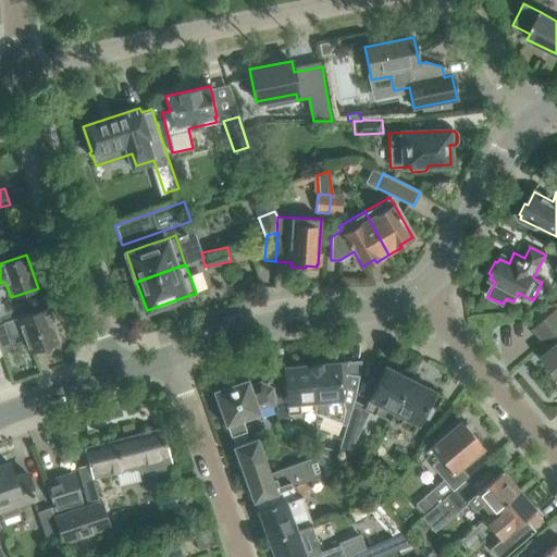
[(0,313),(0,347),(2,354),(5,351),(11,341),(10,337),(24,333),(29,351),(57,342),(45,308),(15,319),(12,310),(0,313)]
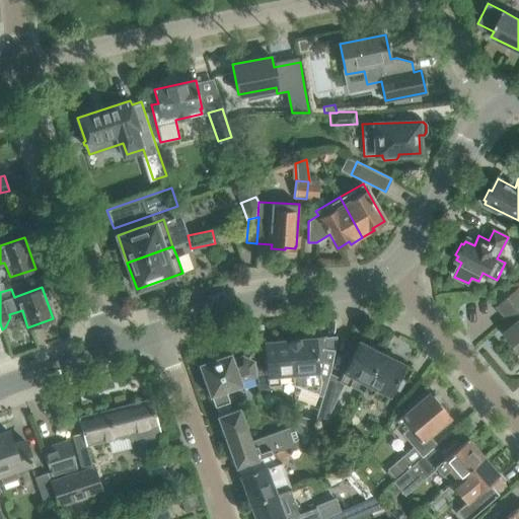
[(518,289),(518,290),(499,306),(515,325),(507,332),(518,347),(518,289)]
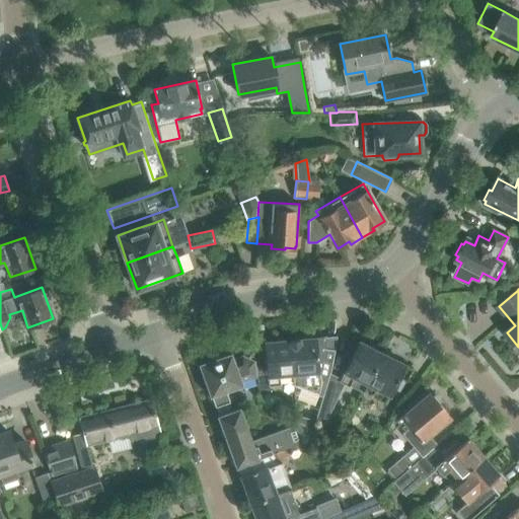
[(323,337),(289,340),(292,374),(293,383),(294,383),(294,385),(322,396),(327,383),(327,380),(331,369),(335,350),(324,348),(323,337)]
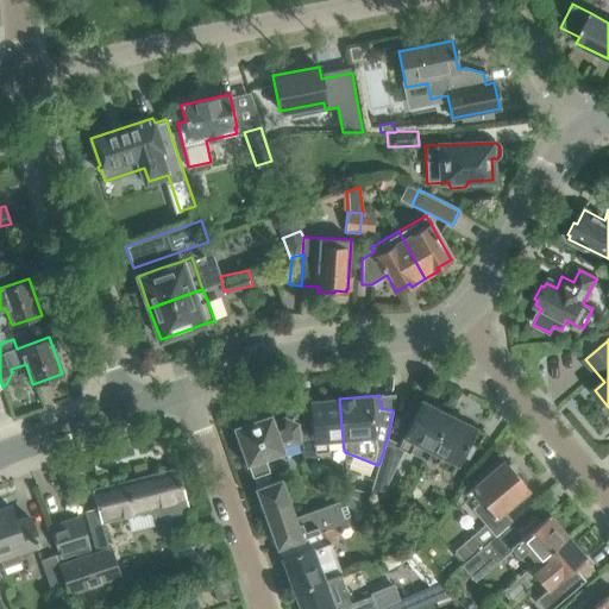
[(313,431),(301,431),(301,440),(303,459),(316,458),(315,453),(328,452),(328,451),(344,450),(343,439),(339,399),(311,402),(313,431)]
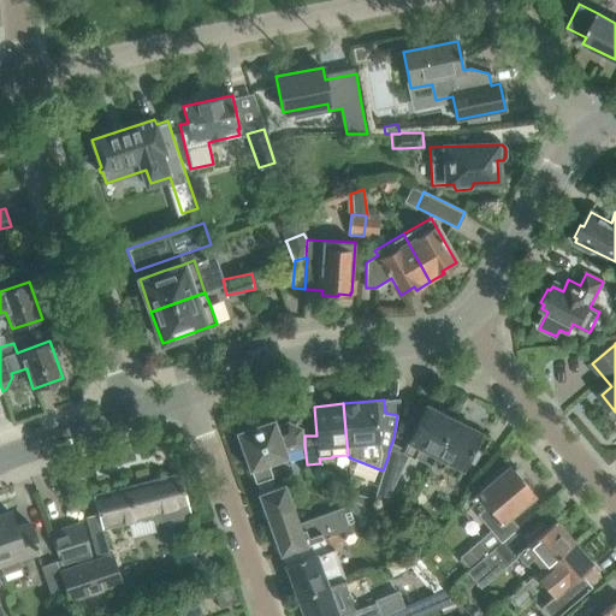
[(389,455),(386,460),(403,468),(409,456),(415,458),(415,457),(431,465),(454,420),(426,406),(422,412),(415,408),(409,420),(416,424),(414,428),(404,449),(391,443),(389,455)]
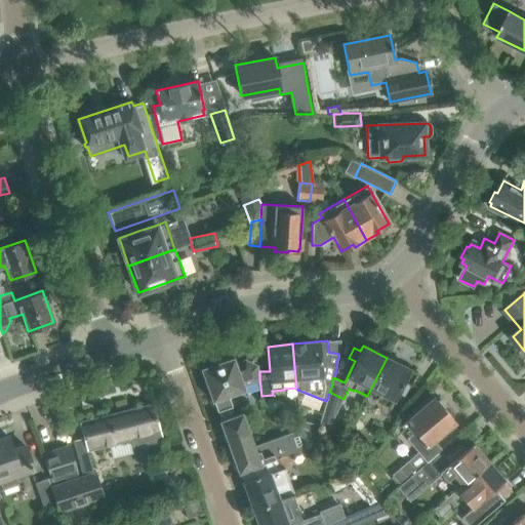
[(387,358),(367,396),(390,407),(403,380),(411,385),(417,373),(387,358)]
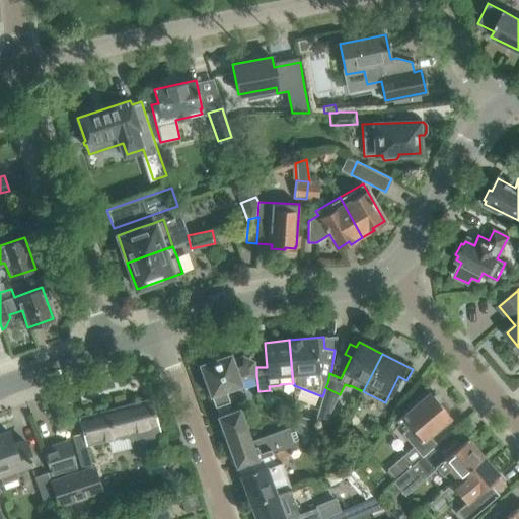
[(212,394),(219,416),(232,412),(224,390),(240,384),(239,381),(256,375),(256,367),(255,365),(255,362),(242,357),(232,360),(230,355),(200,365),(211,395),(212,394)]
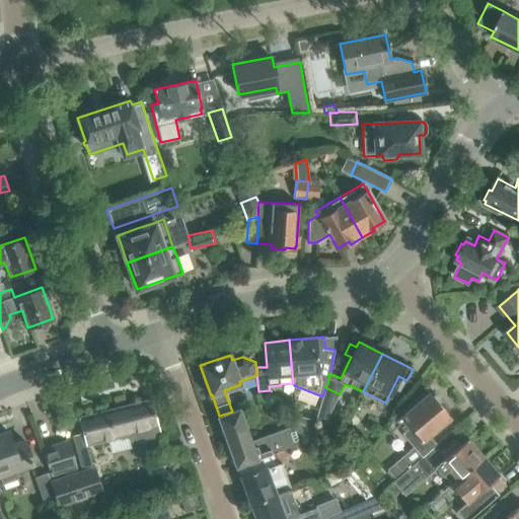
[(394,461),(386,468),(395,478),(403,471),(414,463),(426,454),(437,445),(429,435),(450,417),(430,393),(396,421),(404,431),(402,433),(414,446),(394,461)]
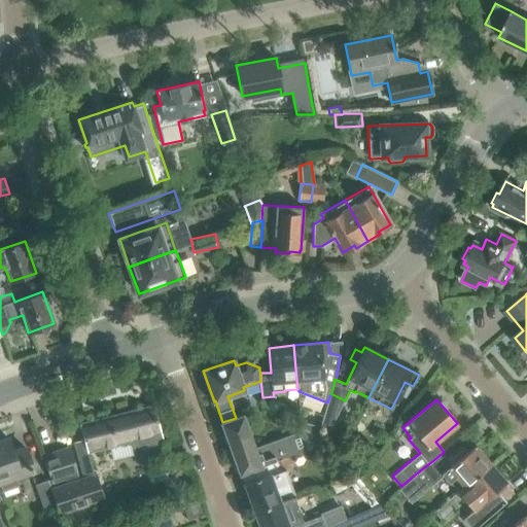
[(82,477),(50,488),(57,505),(60,516),(105,500),(96,472),(94,473),(88,452),(132,442),(134,450),(164,443),(154,405),(79,424),(83,440),(73,442),(82,477)]
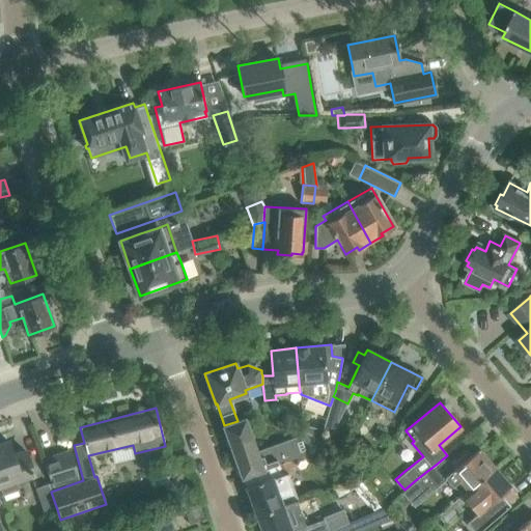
[(327,416),(323,430),(332,432),(338,421),(327,416)]
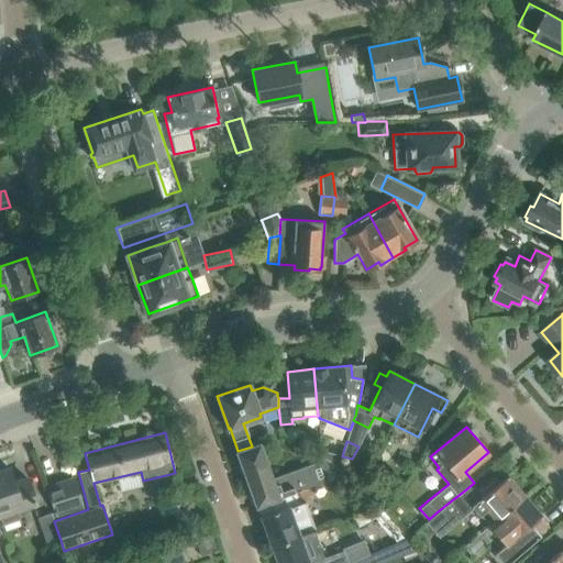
[(258,443),(252,446),(238,451),(236,451),(257,506),(307,488),(346,474),(326,459),(272,478),(258,443)]
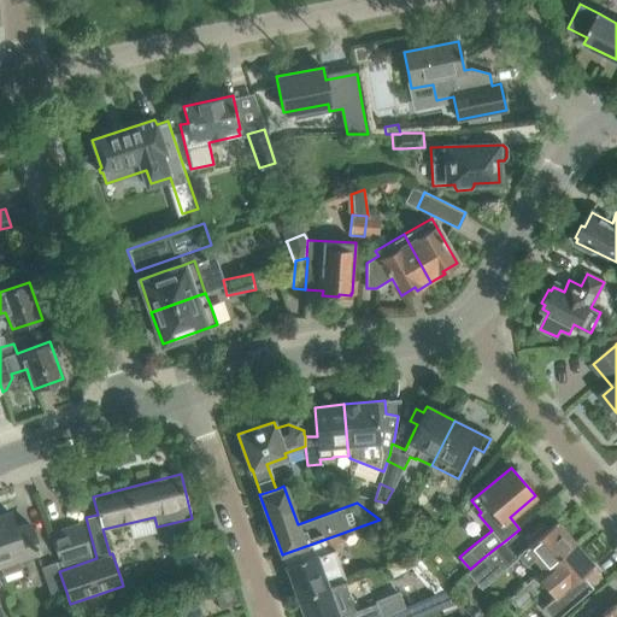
[(10,513),(0,516),(0,563),(4,575),(21,569),(17,558),(39,550),(30,524),(16,529),(10,513)]
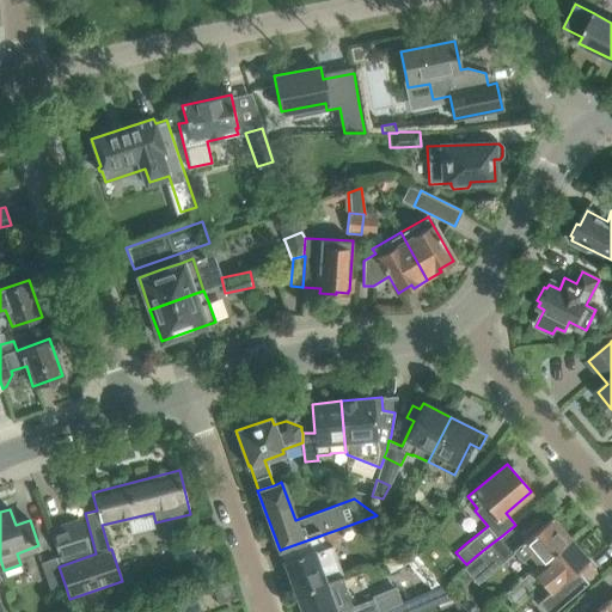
[(502,536),(488,546),(502,562),(514,551),(531,571),(570,538),(552,516),(543,524),(539,519),(525,531),(530,536),(522,542),(514,532),(506,539),(502,536)]
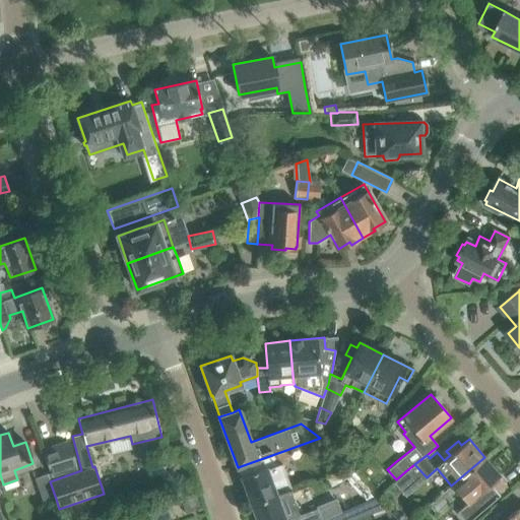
[(42,448),(51,476),(77,468),(69,440),(42,448)]
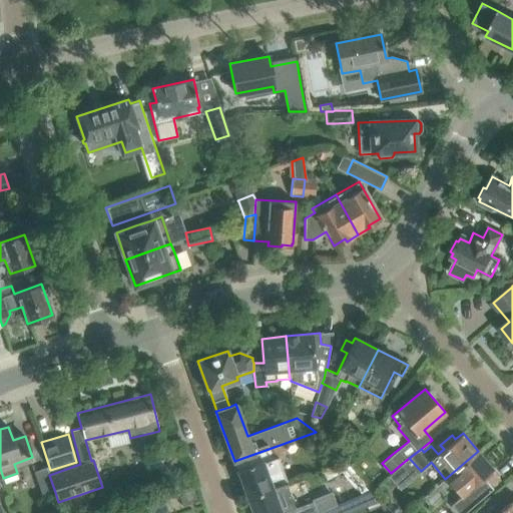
[(288,483),(281,463),(279,457),(284,455),(280,445),(234,461),(247,498),(287,484),(288,483)]
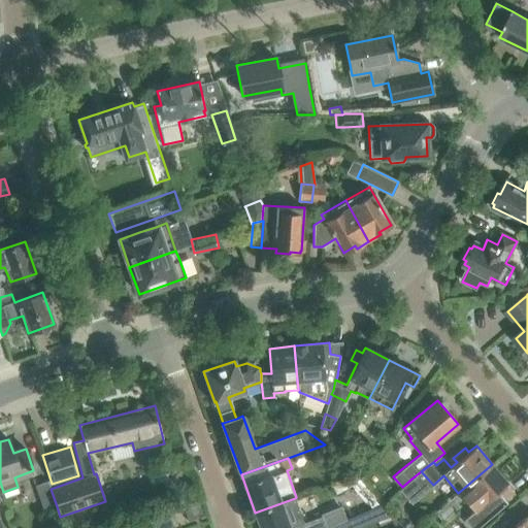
[(458,493),(473,512),(464,520),(470,527),(476,527),(507,502),(504,498),(514,490),(492,464),(458,493)]
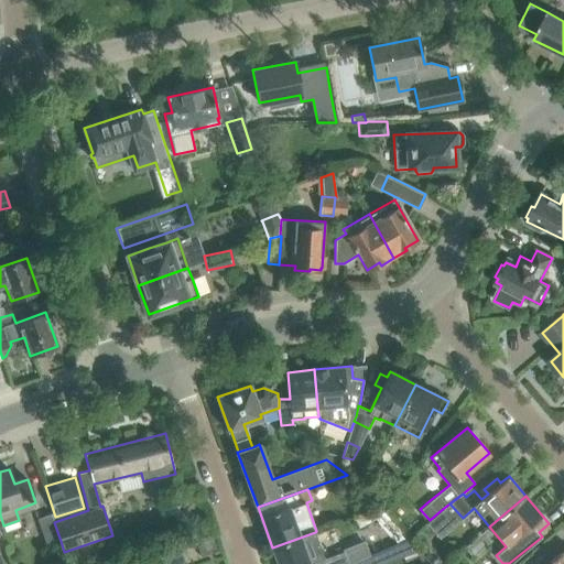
[(382,507),(371,510),(381,522),(392,516),(388,511),(382,507)]
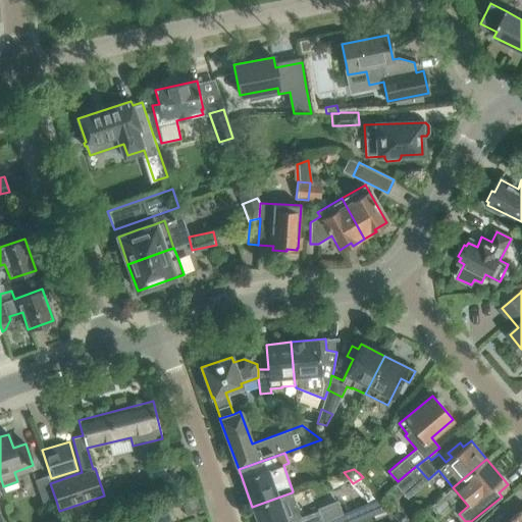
[(56,501),(50,483),(47,475),(35,480),(43,505),(56,501)]
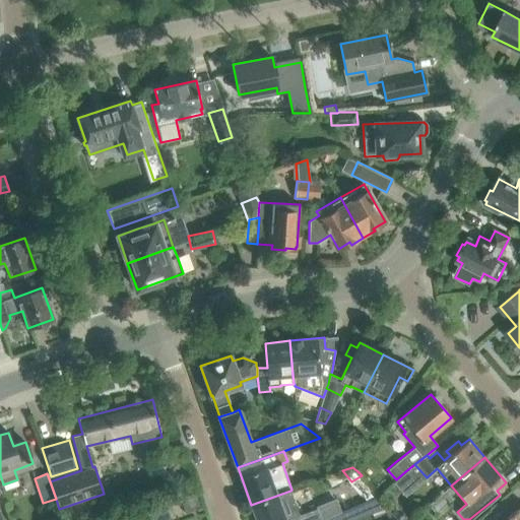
[(428,504),(435,513),(452,498),(447,492),(450,490),(448,488),(428,504)]
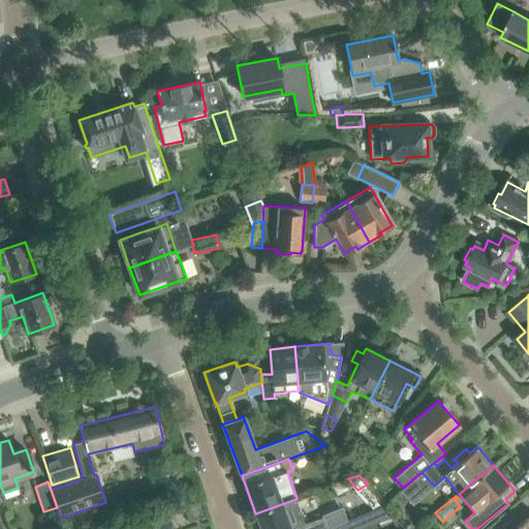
[(296,499),(255,514),(260,528),(328,528),(324,519),(305,525),(296,499)]
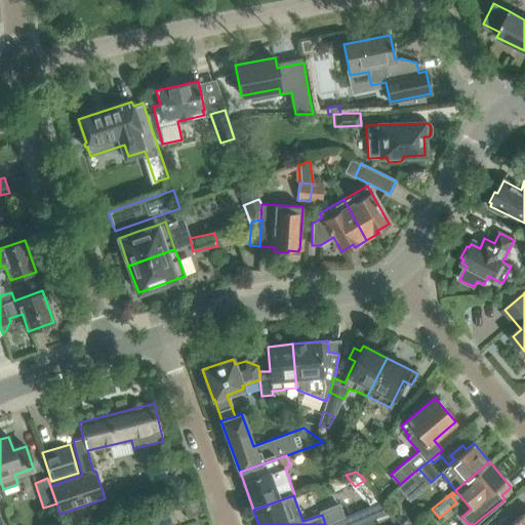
[(340,502),(321,508),(325,522),(345,517),(340,502)]
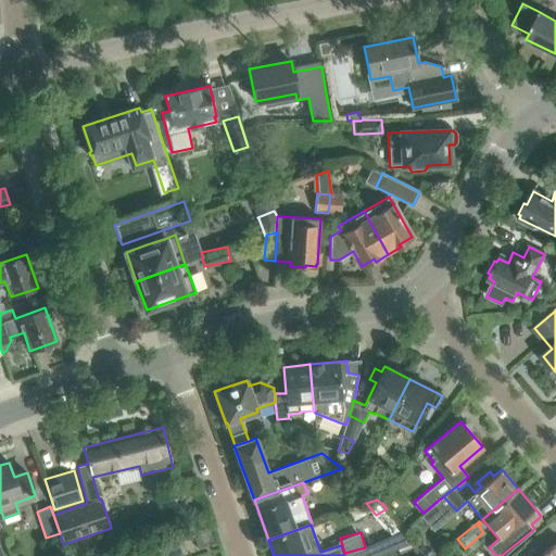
[(405,532),(392,538),(397,548),(399,548),(401,554),(412,550),(405,532)]
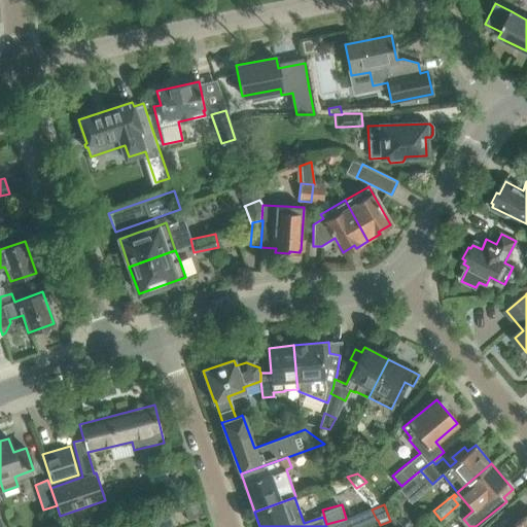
[(169,526),(173,526),(168,513),(150,519),(152,526),(169,526)]
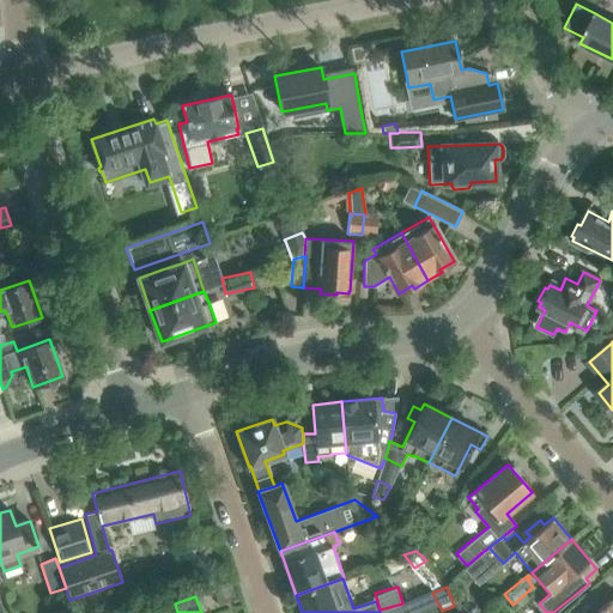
[(612,612),(612,600),(598,612),(612,612)]
